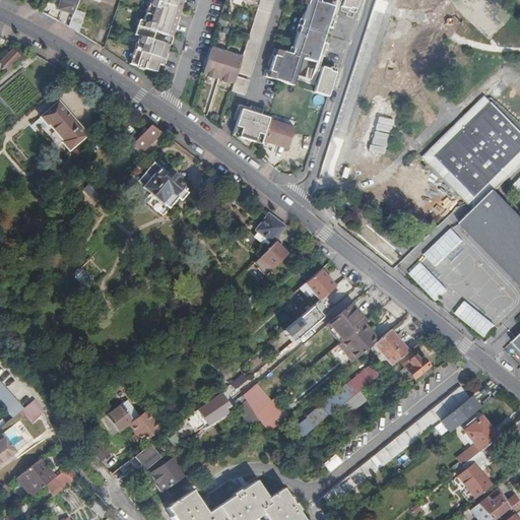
[(74,11),(77,0),(61,0),(57,10),(62,12),(59,22),(69,25),(74,11)]
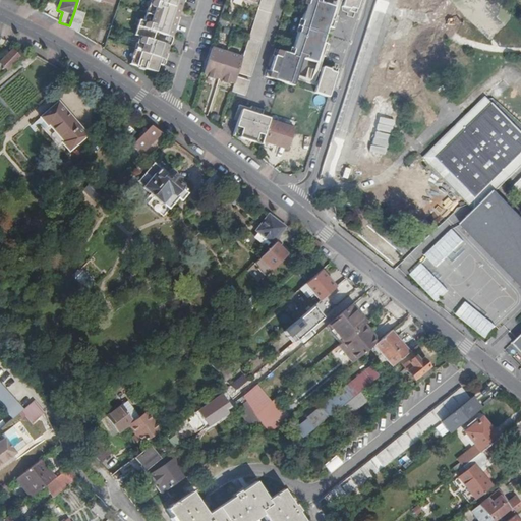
[(153,0),(151,8),(149,8),(143,24),(139,22),(134,38),(140,40),(139,45),(137,45),(132,61),(134,61),(132,67),(138,69),(138,71),(143,72),(145,71),(157,75),(159,67),(165,69),(169,57),(163,54),(165,47),(152,42),(153,38),(167,42),(170,31),(176,33),(180,20),(174,18),(179,3),(185,5),(186,0),(153,0)]
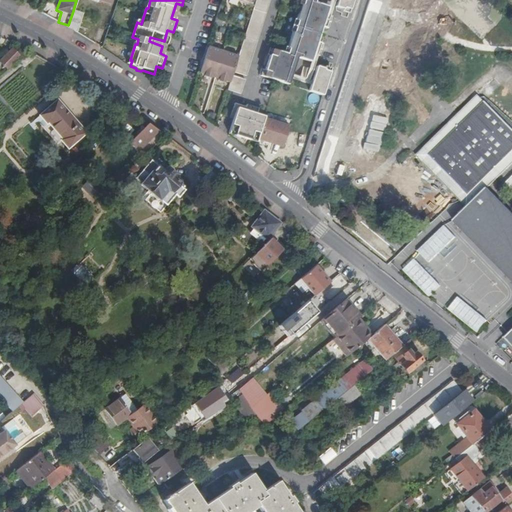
[(247,78),(270,0),(256,0),(254,7),(245,37),(238,58),(234,74),(247,78)]
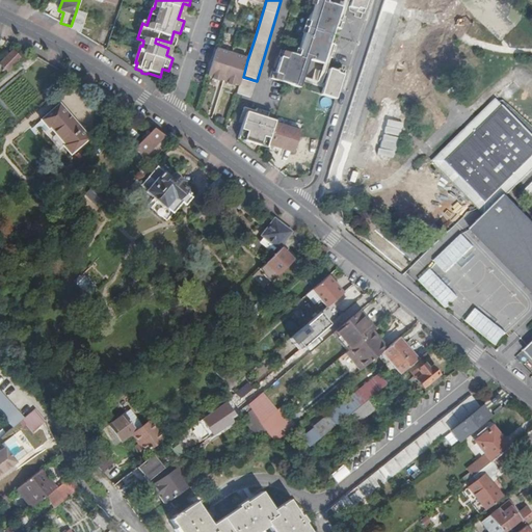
[(327,6),(328,0),(308,0),(317,3),(315,8),(314,8),(309,25),(310,25),(306,37),(304,37),(299,53),(301,53),(299,58),(285,54),(283,60),(281,60),(276,76),(277,76),(276,82),(287,85),(300,89),(309,61),(323,67),(325,59),(331,61),(336,49),(329,47),(335,31),(341,32),(345,20),(339,18),(341,10),(327,6)]
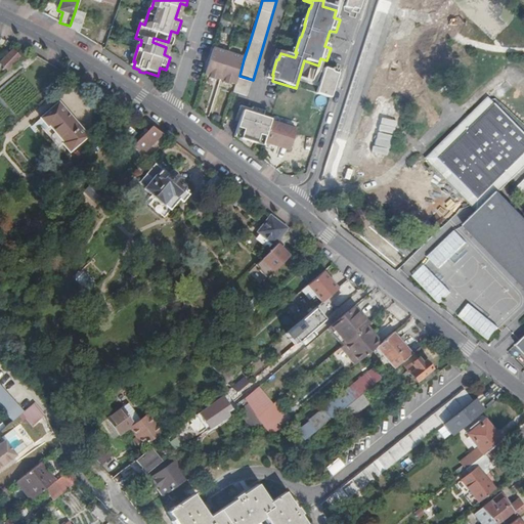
[(359,13),(362,0),(347,0),(344,10),(352,13),(352,11),(359,13)]
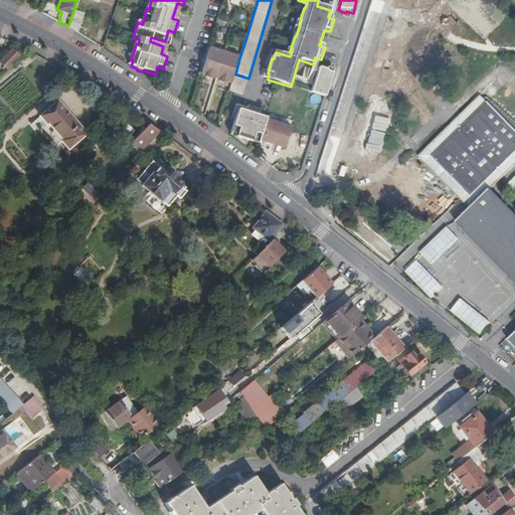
[(68,25),(67,28),(77,35),(84,15),(73,11),(68,25)]
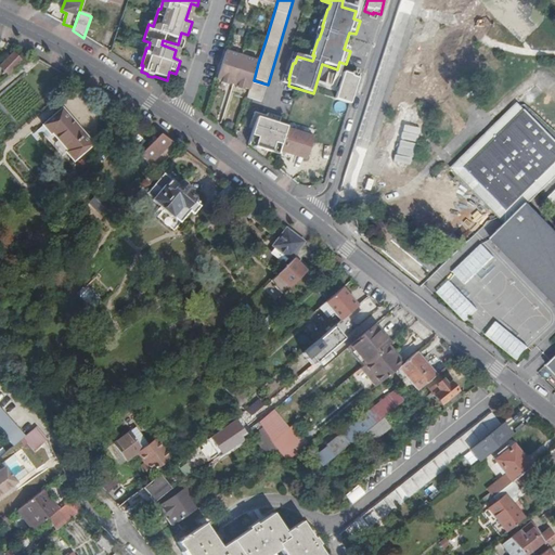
[(253,84),(254,80),(258,63),(226,53),(220,69),(216,81),(222,84),(221,86),(228,88),(229,86),(230,81),(239,85),(237,88),(236,90),(243,93),(244,90),(249,92),(253,84)]
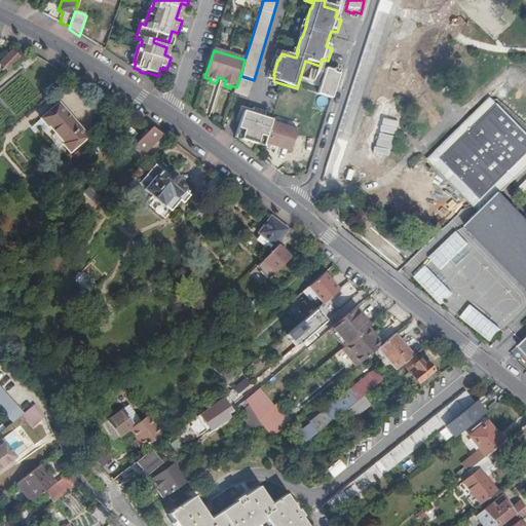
[(0,66),(6,73),(19,61),(11,52),(0,63),(0,66)]
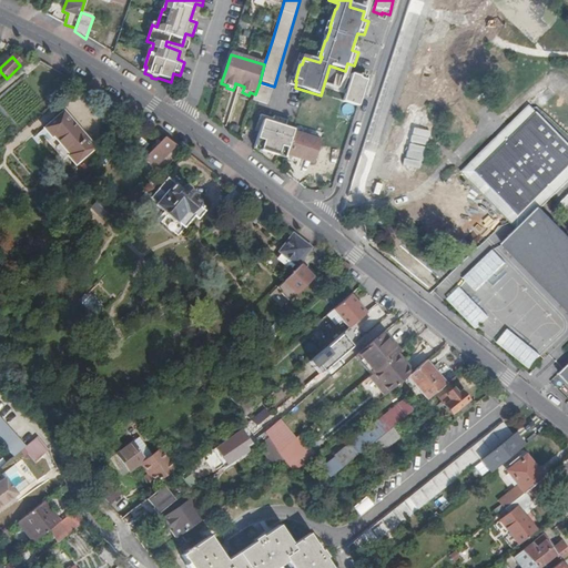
[(358,108),(367,82),(359,80),(361,78),(352,75),(343,103),(358,108)]
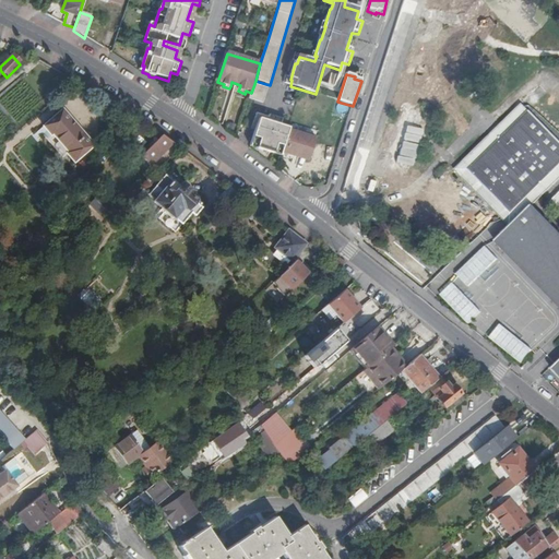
[(251,93),(249,100),(263,105),(269,88),(254,84),(251,93)]
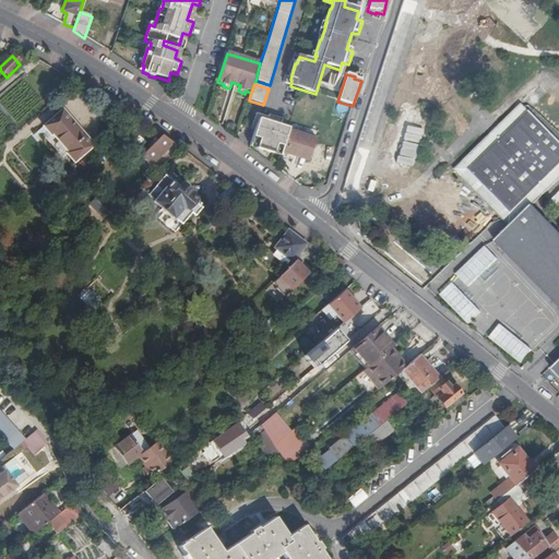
[(396,132),(392,131),(381,167),(405,175),(417,139),(413,138),(417,127),(420,129),(426,113),(402,104),(396,120),(400,121),(396,132)]
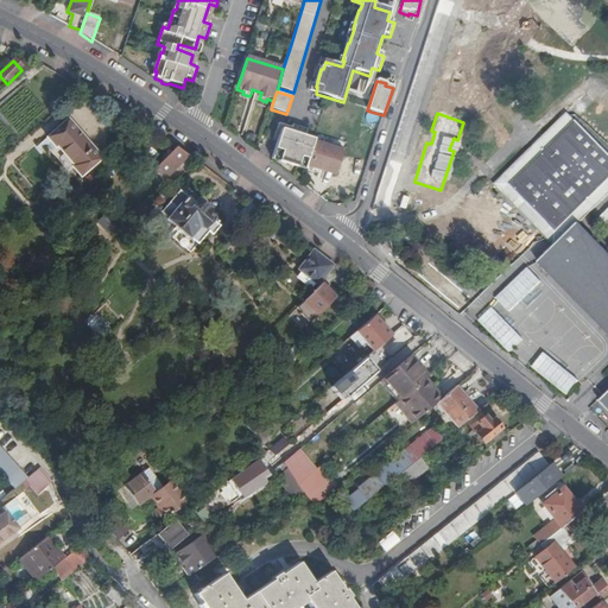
[(607,179),(555,233),(510,187),(574,124),(565,115),(494,187),(551,245),(551,244),(555,247),(578,225),(593,210),(607,195),(607,179)]
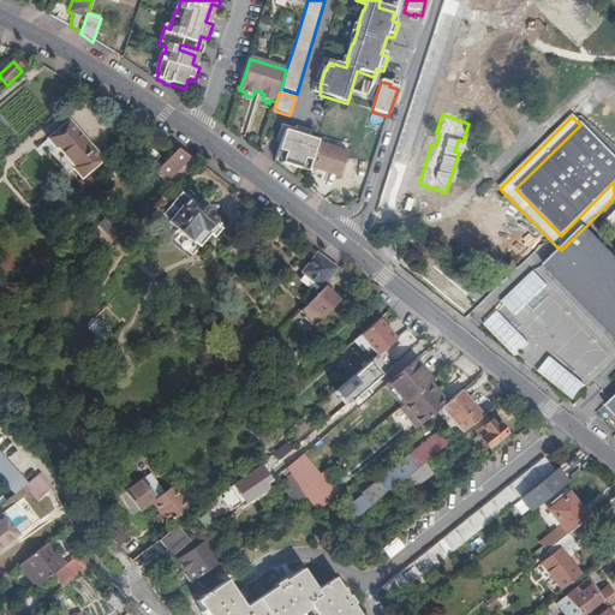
[(102,161),(69,123),(48,141),(57,150),(54,151),(72,172),(73,171),(82,180),(102,161)]
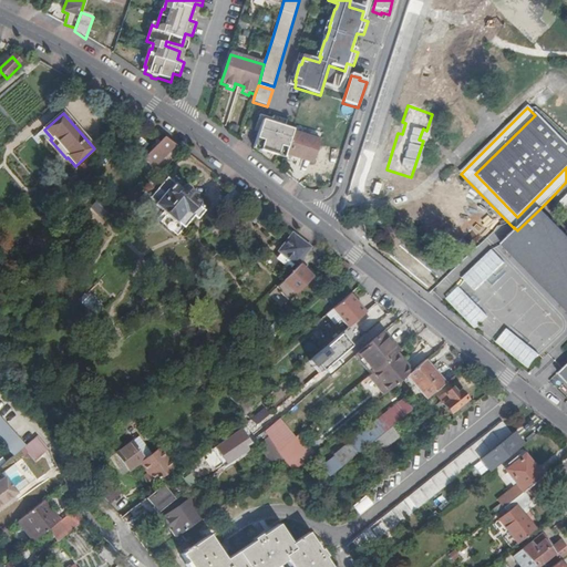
[(517,217),(566,167),(566,147),(535,115),(475,174),(517,217)]
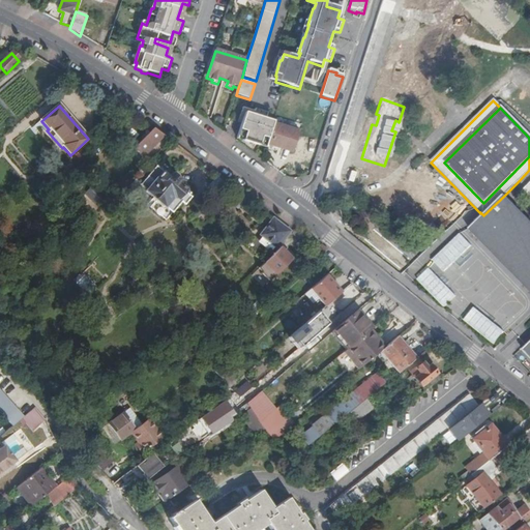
[(266,148),(267,145),(273,125),(274,123),(266,120),(268,114),(255,110),(254,116),(245,114),(246,111),(242,110),(238,124),(241,125),(238,139),(243,140),(243,142),(259,147),(260,145),(266,148)]
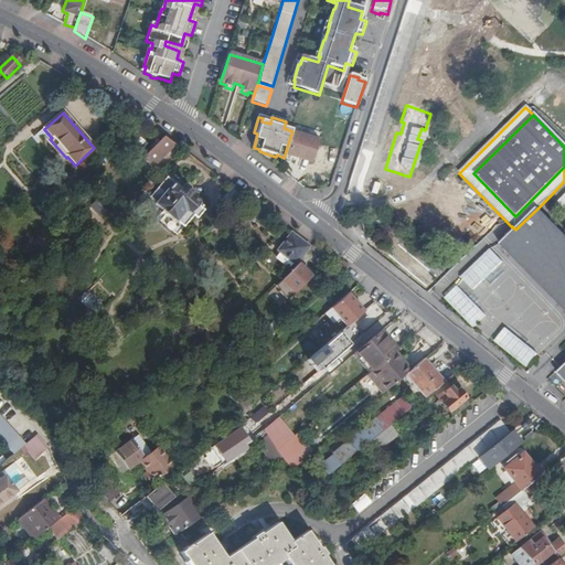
[(285,155),(312,163),(319,142),(291,134),(285,155)]
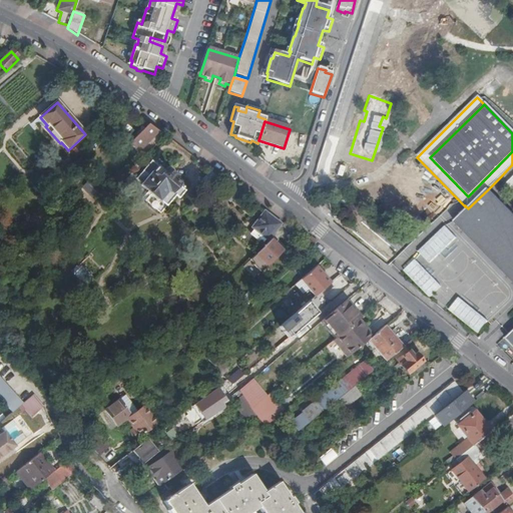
[(152,139),(158,133),(148,126),(129,145),(136,153),(143,146),(142,145),(147,139),(152,139)]
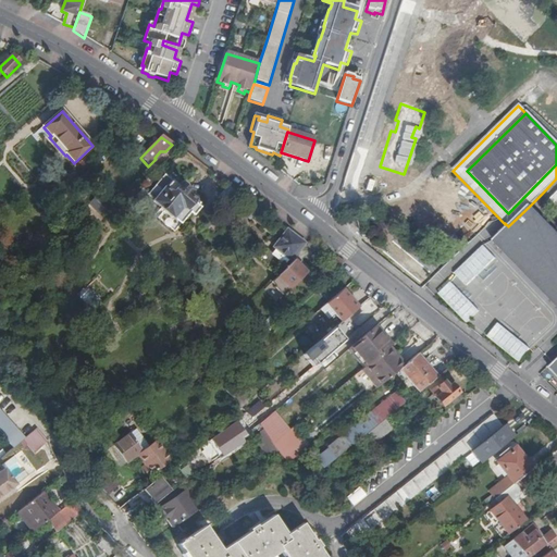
[(448,170),(446,172),(422,196),(436,209),(446,219),(453,212),(447,206),(457,196),(462,202),(472,194),(448,170)]
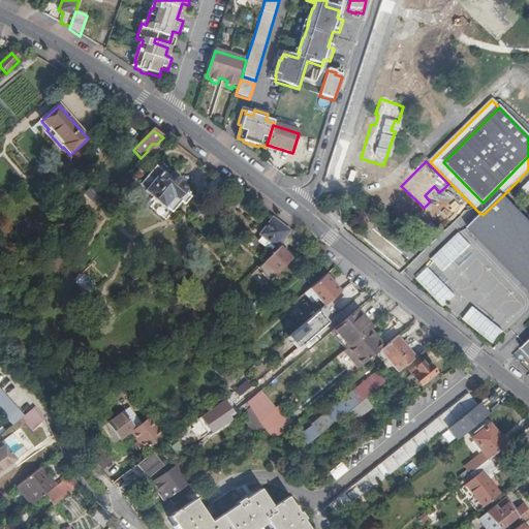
[(169,179),(155,167),(139,185),(147,191),(146,192),(153,199),(148,205),(166,221),(182,203),(185,206),(191,197),(175,183),(177,181),(170,177),(169,179)]
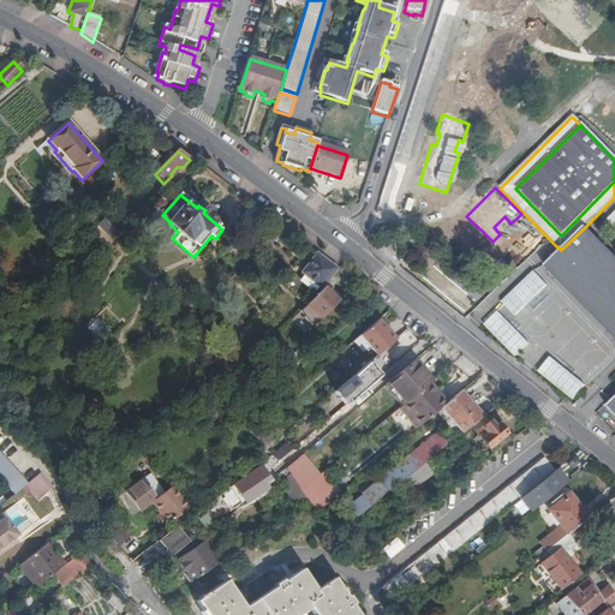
[(524,218),(521,214),(511,224),(507,228),(500,234),(493,242),(496,245),(524,218)]
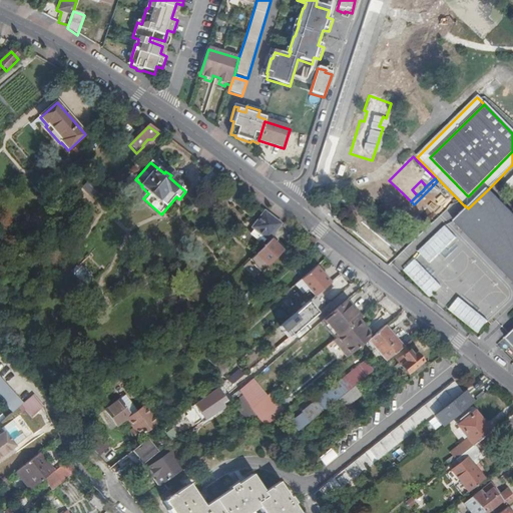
[(503,184),(505,182),(501,179),(496,184),(500,187),(503,184)]
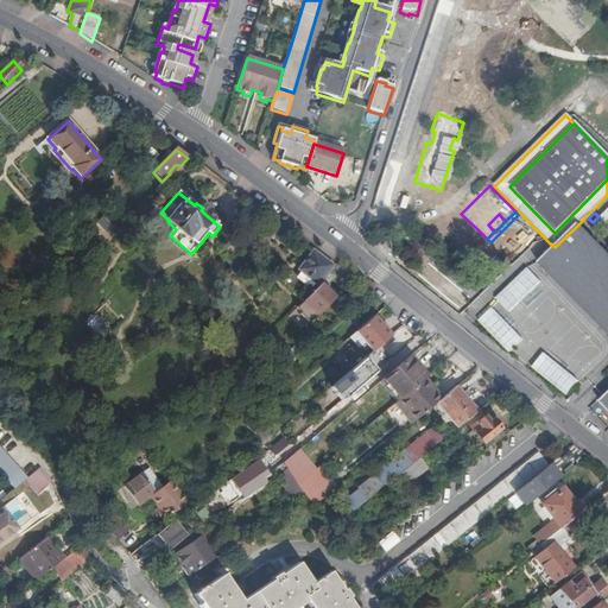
[(501,226),(505,221),(499,214),(488,225),(494,232),(501,226)]
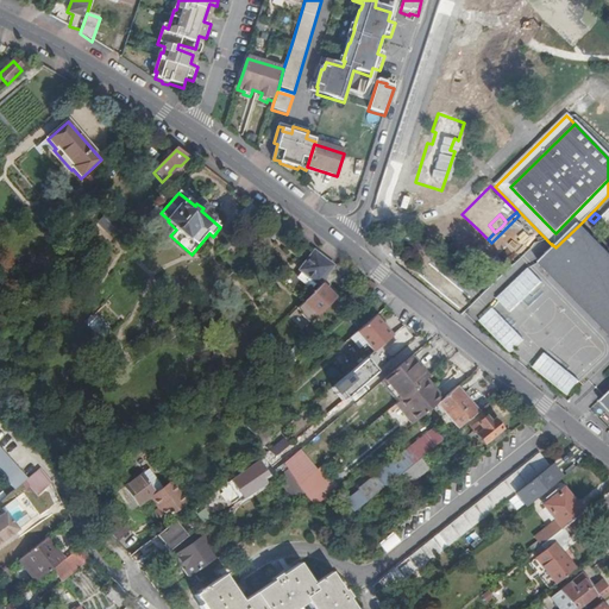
[(108,238),(117,232),(108,218),(96,226),(99,230),(104,237),(106,236),(108,238)]
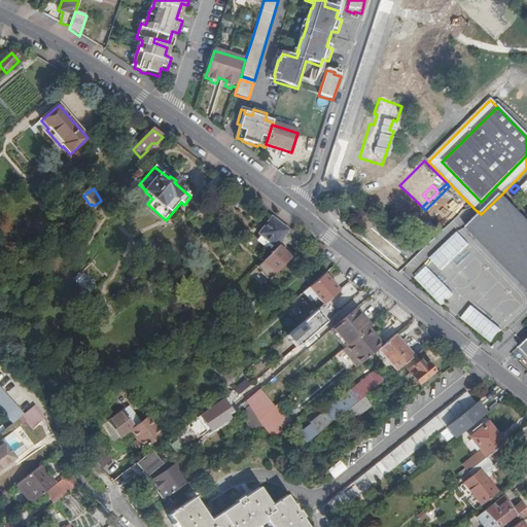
[(526,220),(501,195),(481,214),(472,221),(466,227),(477,238),(496,218),(526,249),(526,272),(519,281),(526,288),(526,220)]
